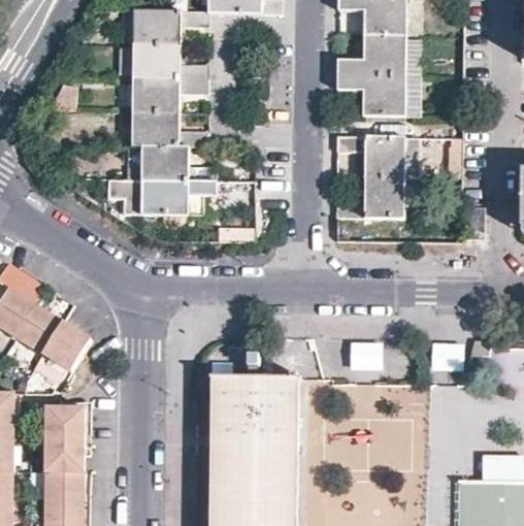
[(207,0),(207,11),(281,13),(280,0),(207,0)]
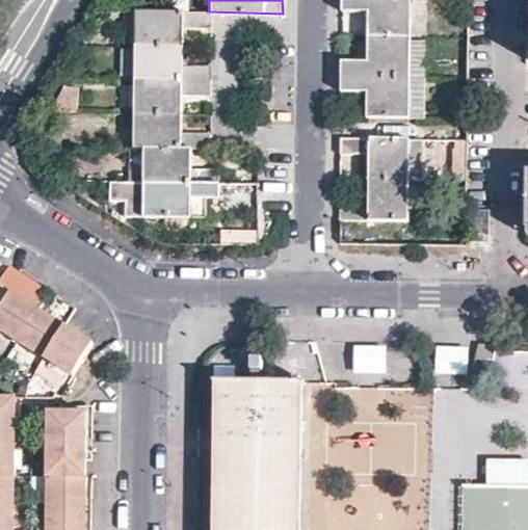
[(339,58),(339,89),(364,90),(364,115),(407,115),(407,71),(407,37),(407,0),(339,0),(340,9),(365,9),(365,35),(365,58),(339,58)]
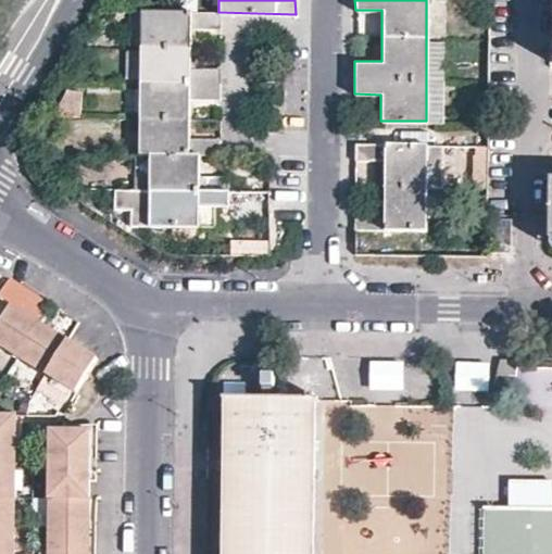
[(218,28),(218,12),(140,12),(138,152),(149,153),(149,227),(196,228),(197,208),(226,208),(226,175),(198,175),(198,153),(216,153),(216,138),(187,137),(187,98),(217,98),(218,66),(191,66),(187,63),(188,27),(218,28)]
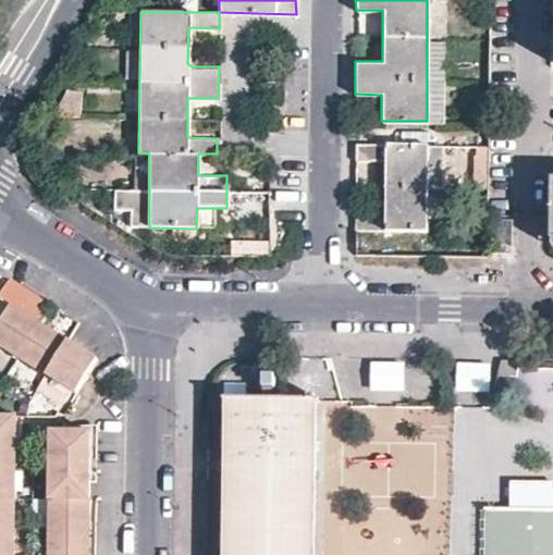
[(444,39),(427,39),(427,74),(443,74),(444,39)]
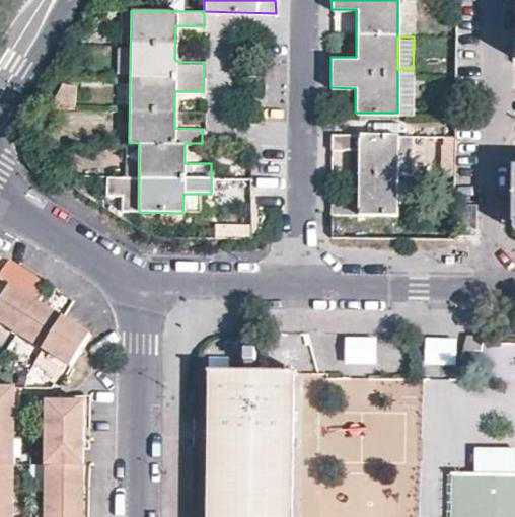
[(329,198),(329,212),(395,214),(396,135),(330,133),(330,149),(358,149),(357,198),(329,198)]
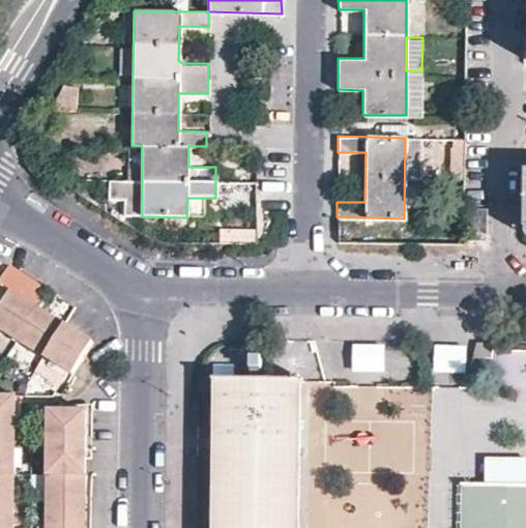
[(405,178),(419,178),(420,138),(405,138),(405,178)]
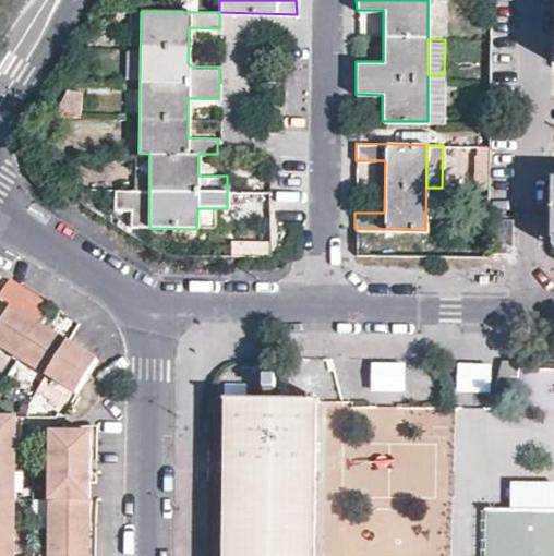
[(0,347),(73,393),(95,359),(76,347),(63,339),(0,300),(0,347)]
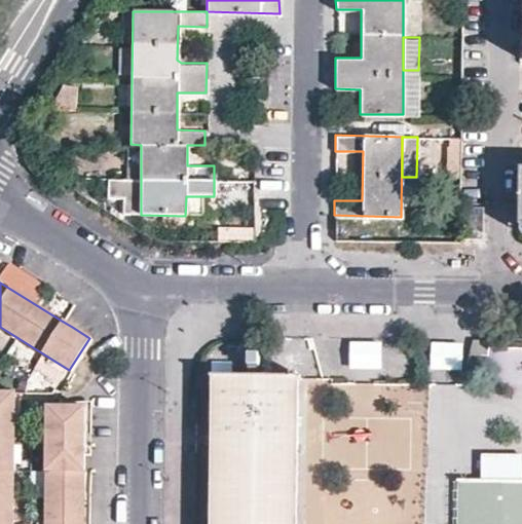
[(346,341),(346,369),(378,369),(378,341),(346,341)]
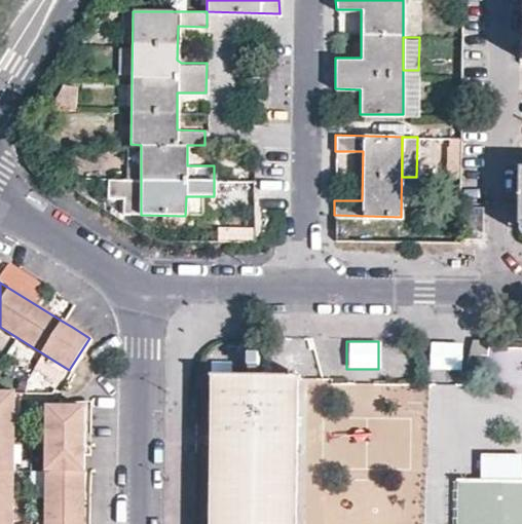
[(426,342),(426,369),(459,369),(459,342),(426,342)]
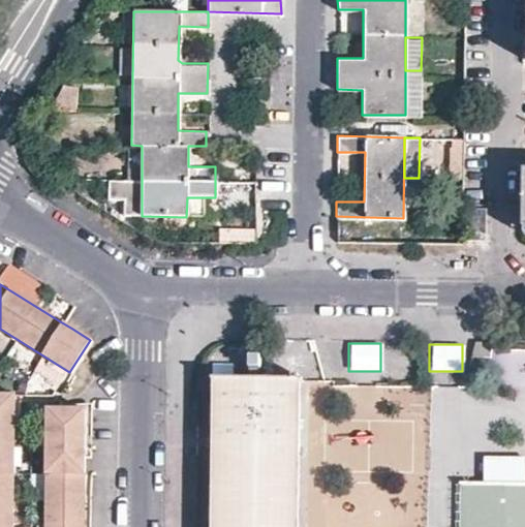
[(298,526),(301,379),(297,379),(297,376),(289,375),(289,379),(287,379),(211,378),(206,375),(207,526),(298,526)]
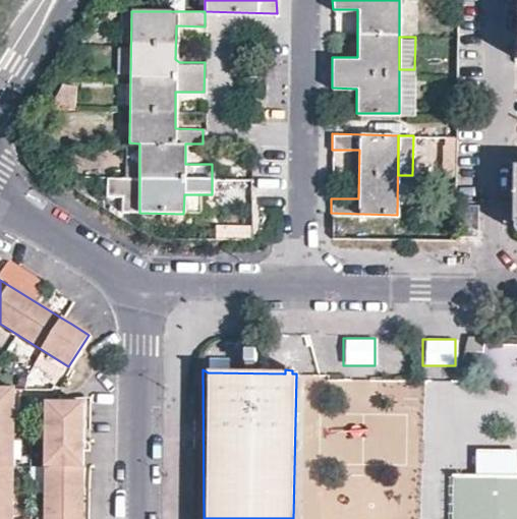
[(0,518),(9,518),(11,388),(0,387),(0,518)]
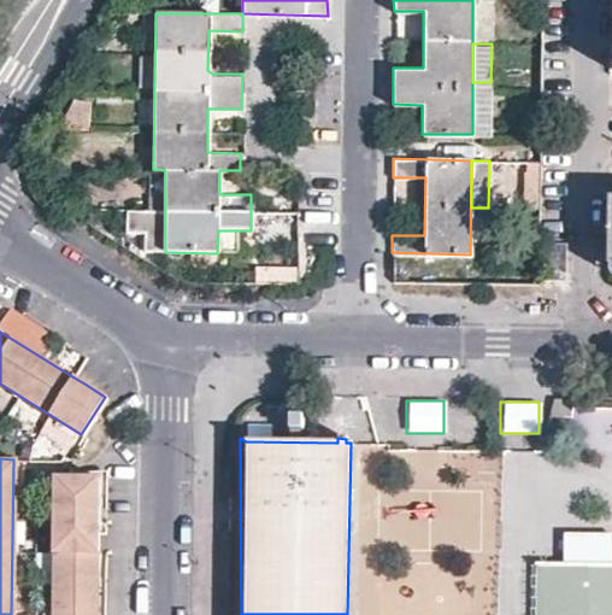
[(94,614),(96,479),(52,478),(49,614),(94,614)]
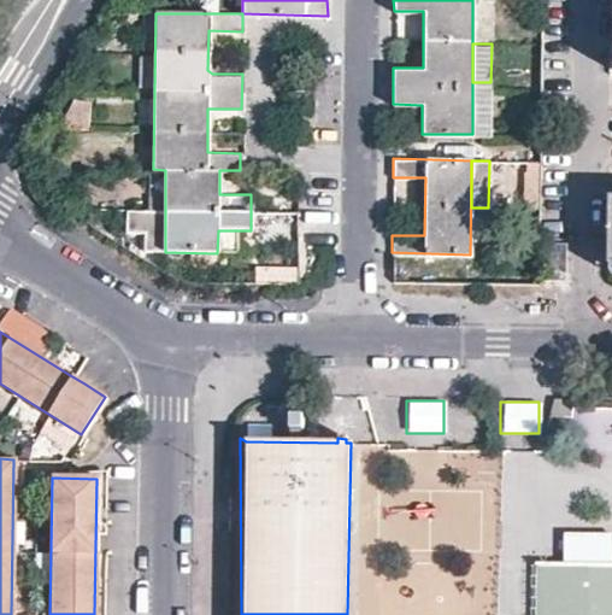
[(611,614),(611,563),(534,563),(534,614),(611,614)]
